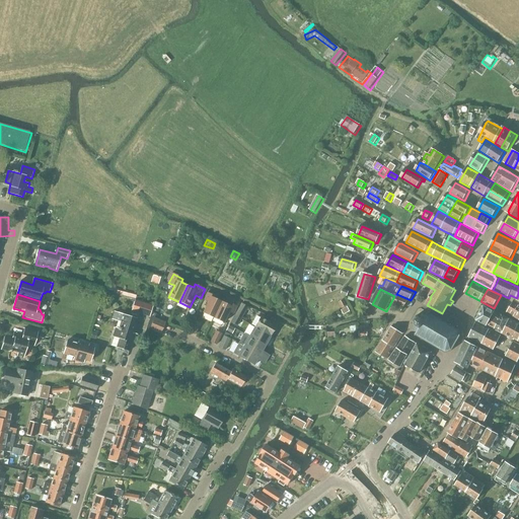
[(216,319),(223,302),(217,299),(218,298),(210,294),(207,302),(210,303),(205,314),(216,319)]
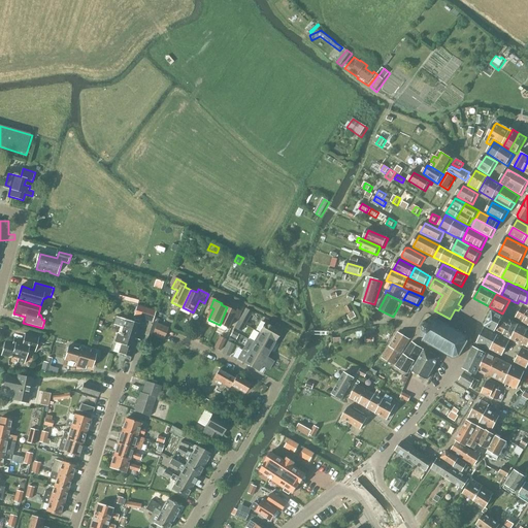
[(418,305),(403,299),(402,301),(398,308),(405,311),(403,315),(409,318),(417,305),(418,305)]
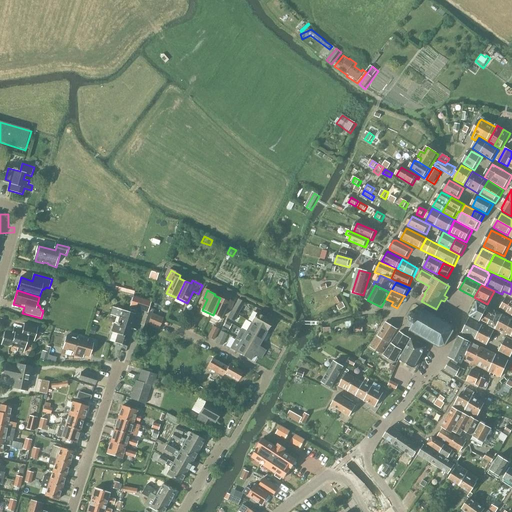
[(114,324),(111,333),(117,336),(114,343),(129,348),(135,331),(132,330),(139,309),(149,313),(152,304),(134,298),(130,307),(131,307),(127,312),(115,308),(112,316),(118,318),(115,325),(114,324)]
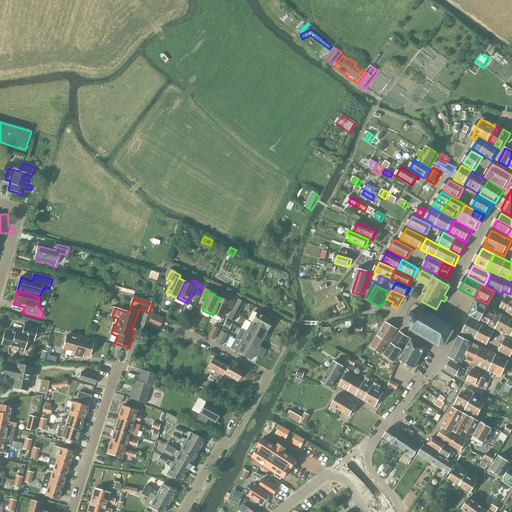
[(227,301),(220,298),(213,315),(222,319),(227,308),(231,310),(235,303),(228,299),(227,301)]
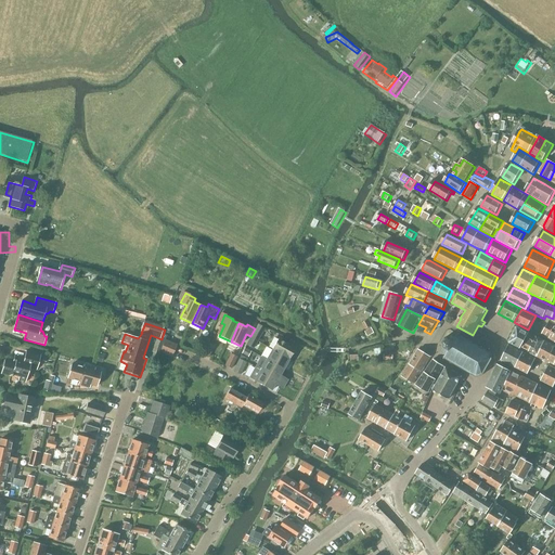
[(554,341),(554,325),(551,323),(543,335),(554,341)]
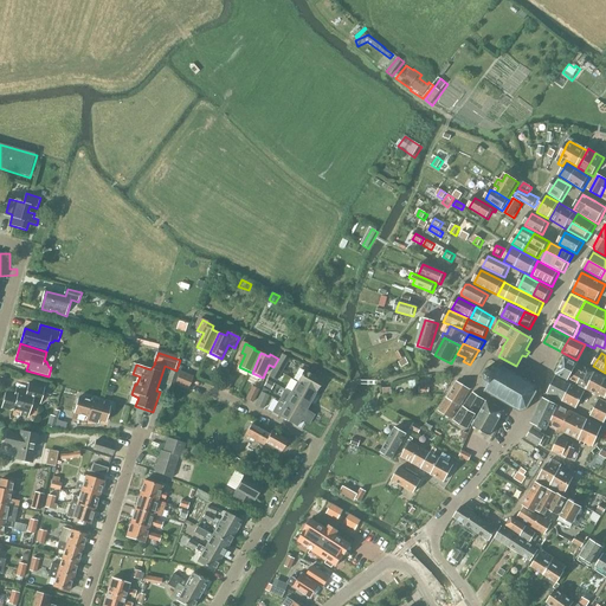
[(292,360),(285,355),(277,369),(284,373),(292,360)]
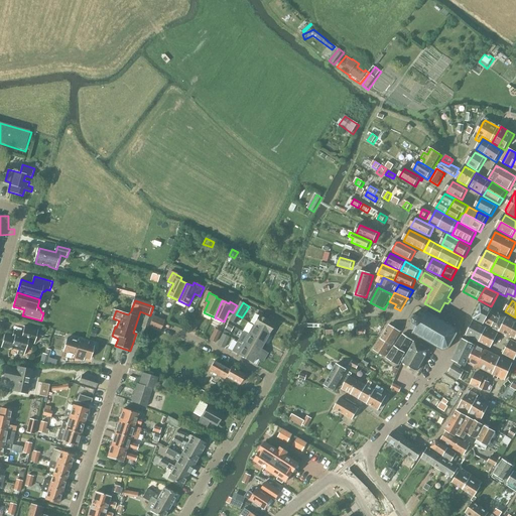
[(488,327),(496,312),(493,310),(482,305),(474,319),(485,326),(488,327)]
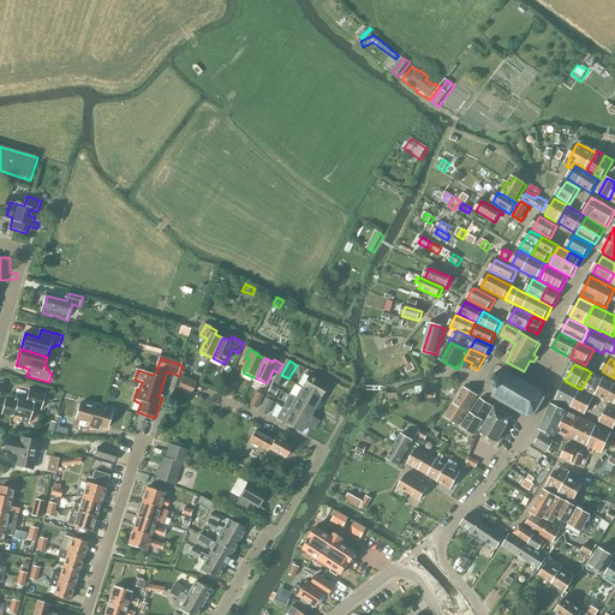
[(544,393),(509,371),(507,375),(502,372),(499,377),(496,376),(491,384),(494,387),(491,392),(495,395),(494,398),(530,418),(536,417),(547,399),(544,393)]
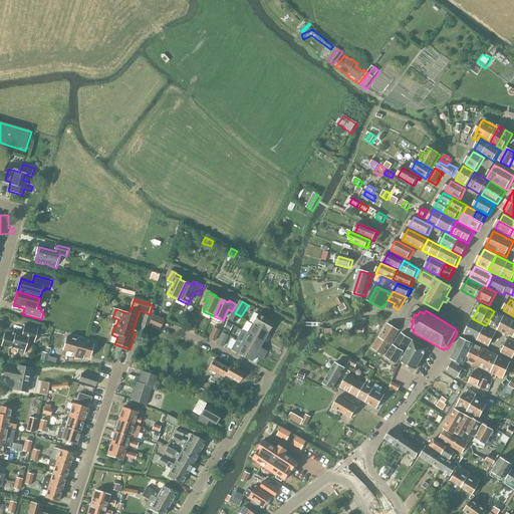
[(494,311),(486,325),(498,331),(505,316),(494,311)]
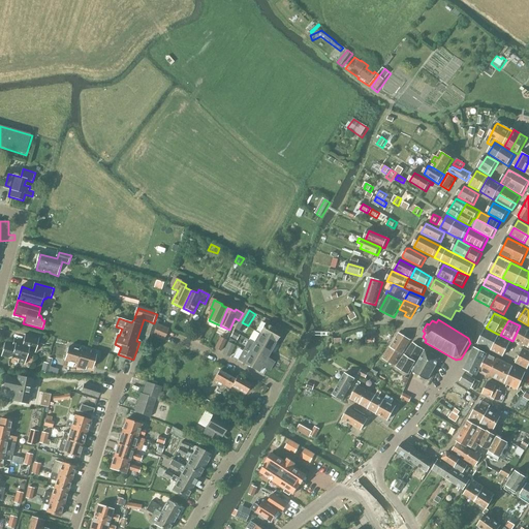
[(243,333),(248,325),(242,322),(238,330),(243,333)]
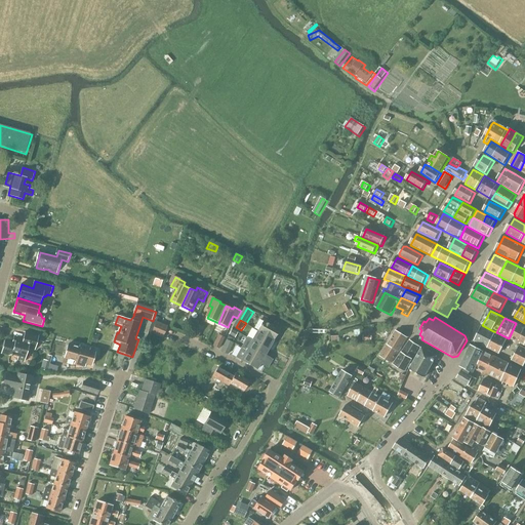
[(258,332),(275,340),(281,329),(283,326),(276,322),(274,326),(265,322),(258,332)]
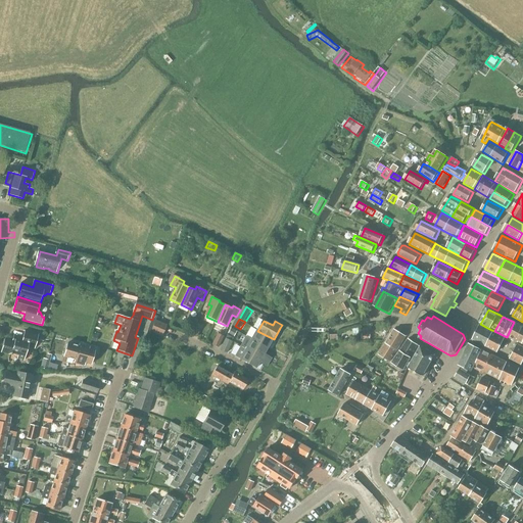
[(164,337),(169,327),(157,322),(153,332),(164,337)]
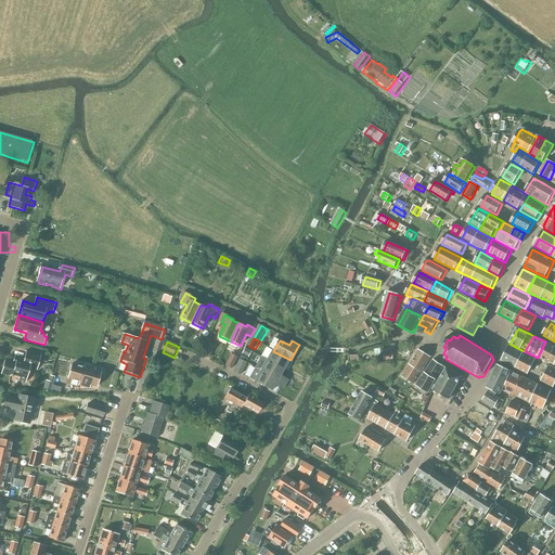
[(552,364),(554,356),(554,346),(546,343),(538,358),(551,364),(551,363),(552,364)]
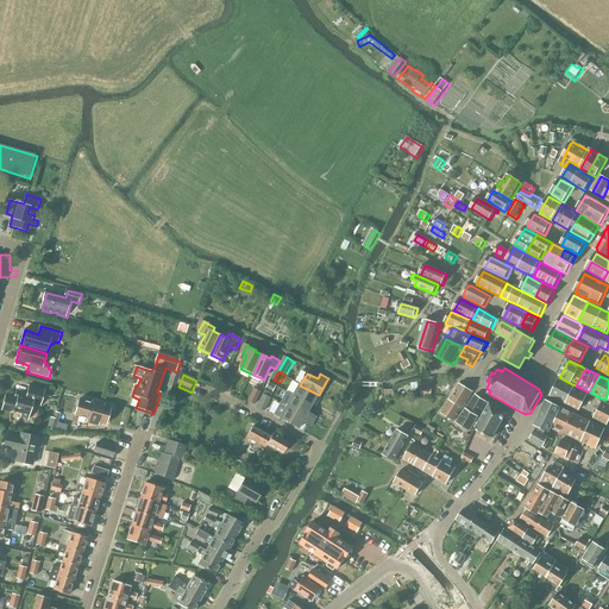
[(234,381),(228,377),(223,390),(228,394),(234,381)]
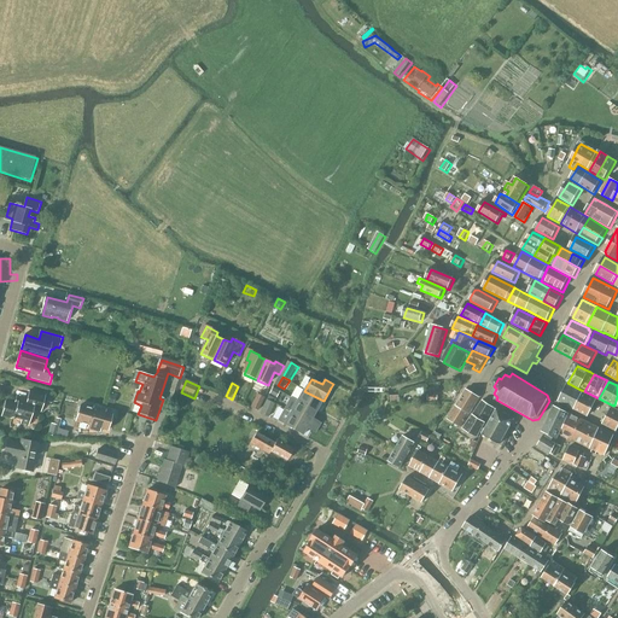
[(576,410),(584,394),(567,385),(559,402),(576,410)]
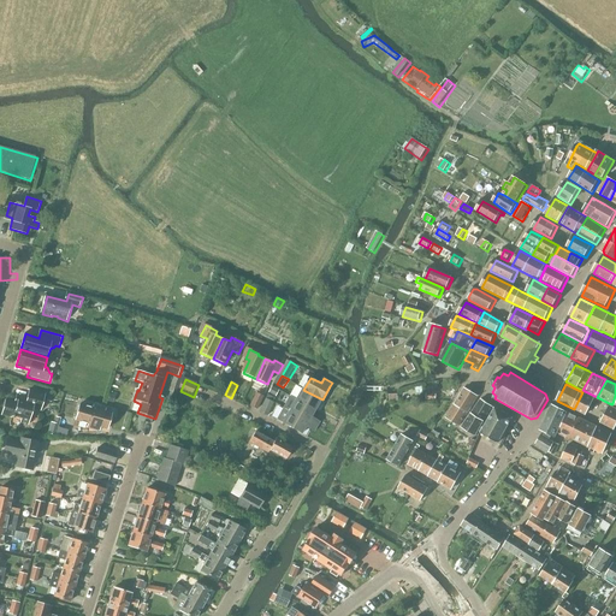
[(279,391),(273,388),(270,394),(277,397),(279,391)]
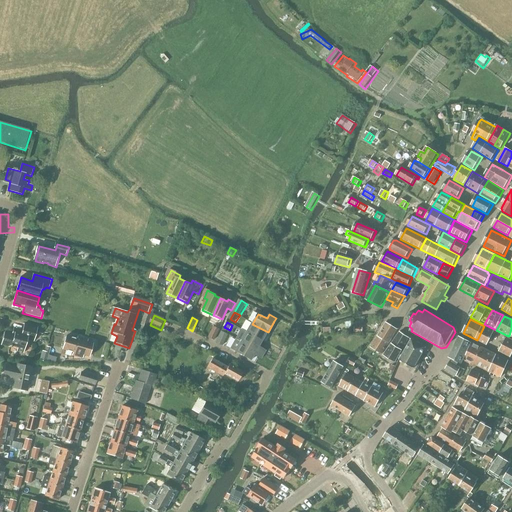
[(378,337),(390,344),(399,330),(387,323),(378,337)]
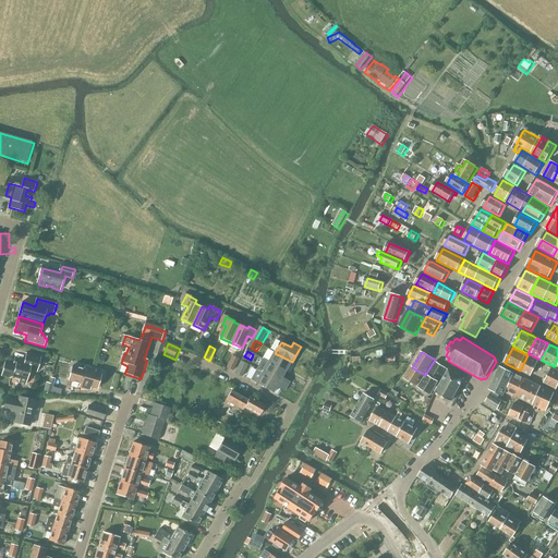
[(37,373),(41,358),(28,353),(26,360),(19,358),(17,364),(7,361),(2,376),(20,380),(19,384),(26,385),(31,371),(37,373)]
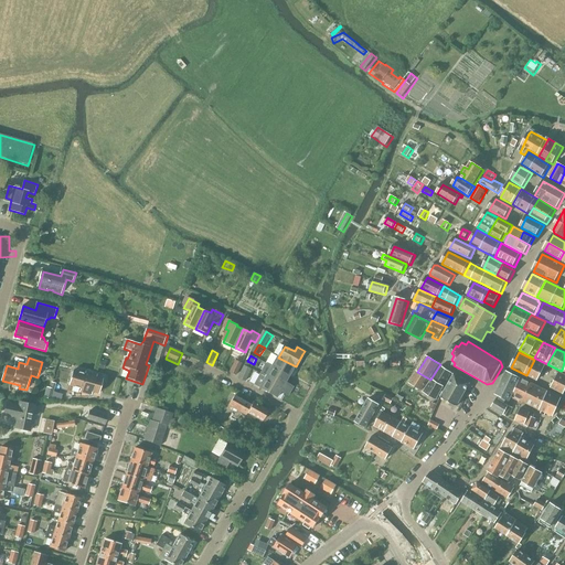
[(290,377),(296,366),(278,358),(273,368),(290,377)]
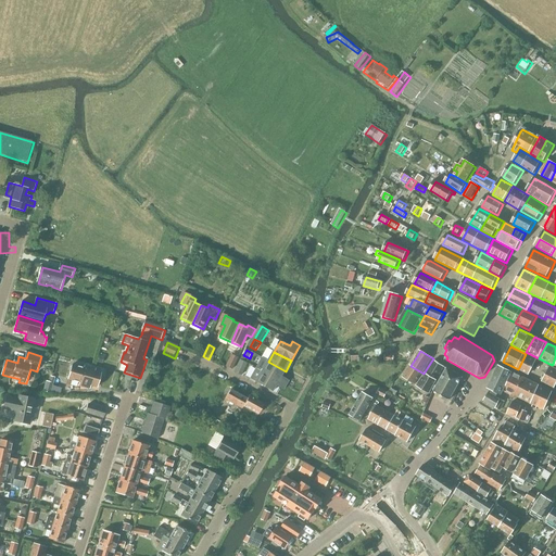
[(526,354),(518,369),(530,376),(538,361),(526,354)]
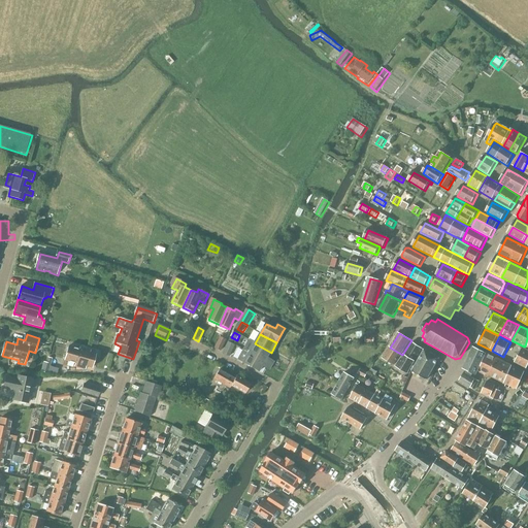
[(222,352),(226,340),(220,337),(215,349),(222,352)]
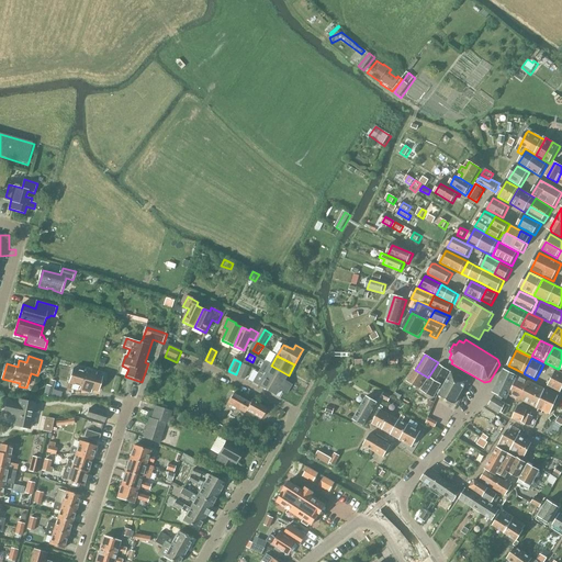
[(246,380),(251,369),(245,366),(239,377),(246,380)]
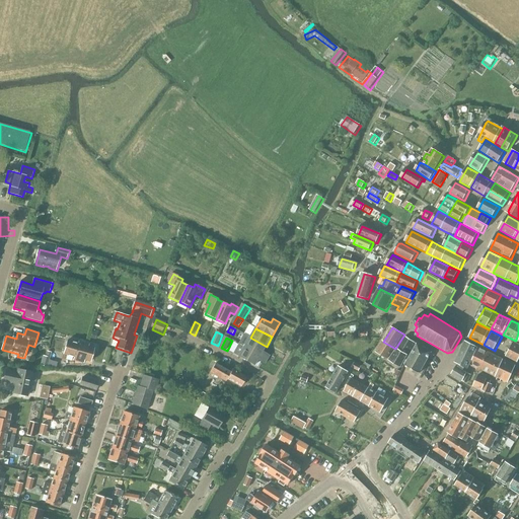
[(267,347),(250,338),(245,348),(268,361),(271,356),(264,352),(267,347)]
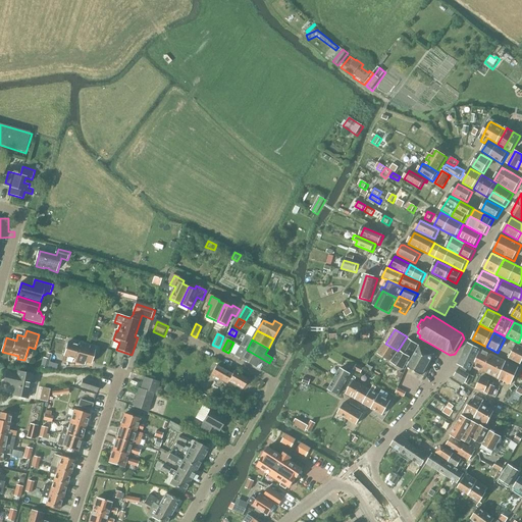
[(409,340),(401,351),(411,358),(418,346),(409,340)]
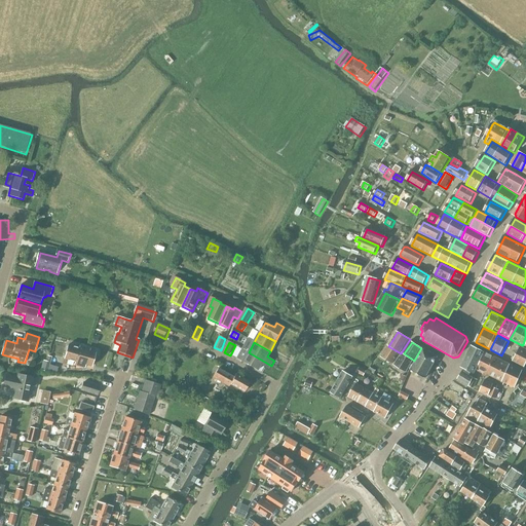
[(80,349),(69,345),(65,360),(76,363),(75,366),(83,368),(84,365),(94,368),(97,354),(88,351),(88,349),(80,347),(80,349)]
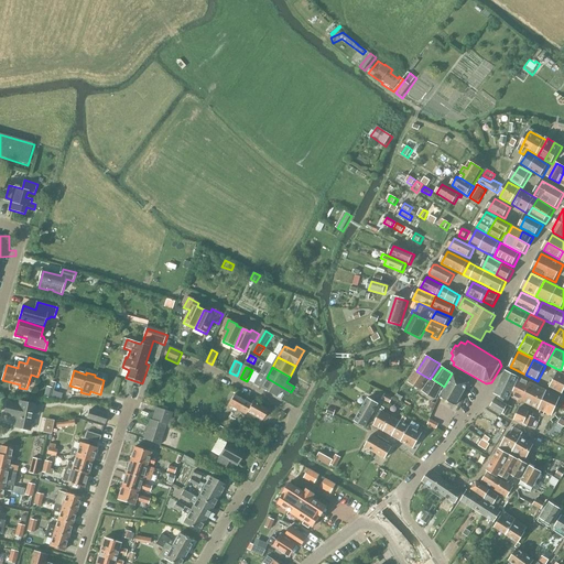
[(422,392),(430,379),(416,371),(409,383),(422,392)]
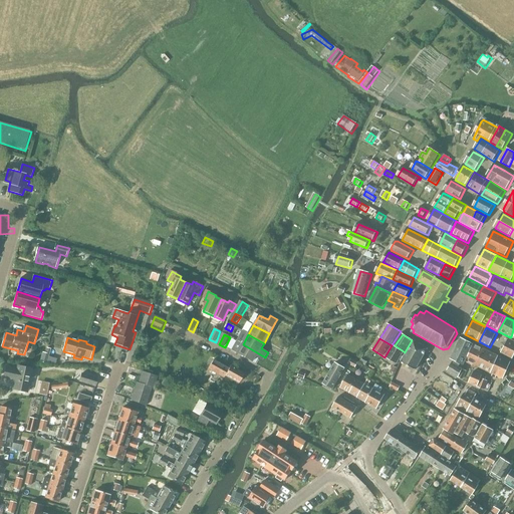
[(467,361),(474,345),(474,344),(462,338),(452,360),(460,364),(461,362),(463,364),(465,360),(467,361)]
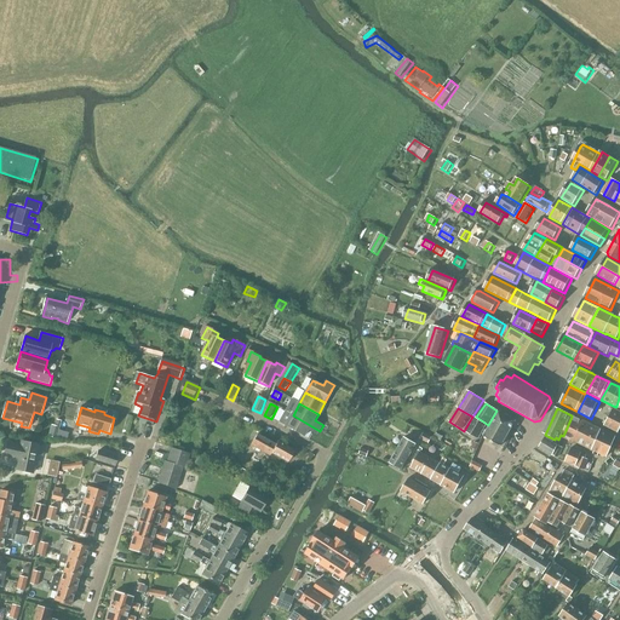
[(619,412),(614,409),(610,418),(606,426),(619,434),(619,432),(619,412)]
